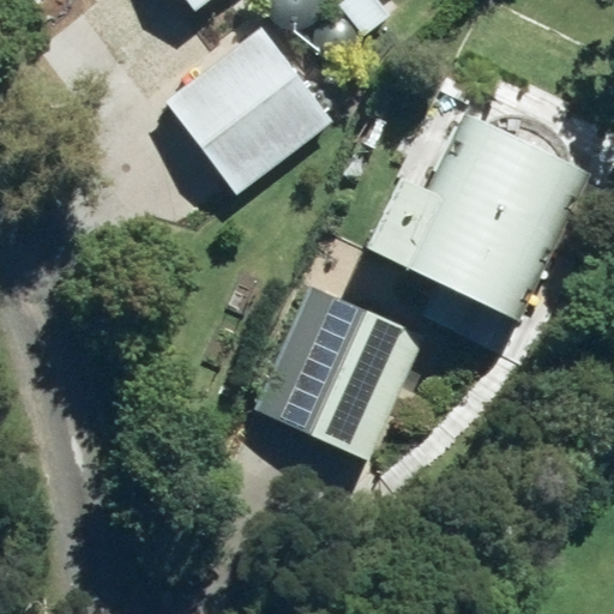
[(185,0),(193,11),(206,0),(185,0)]
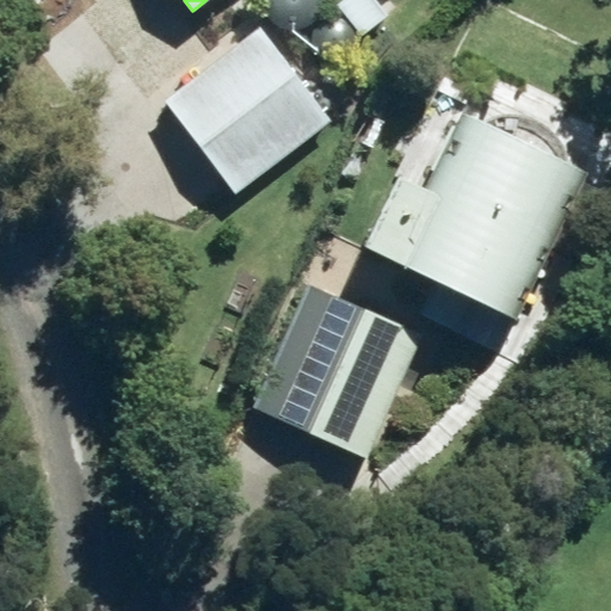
[(234,192),(328,124),(263,32),(168,100),(234,192)]
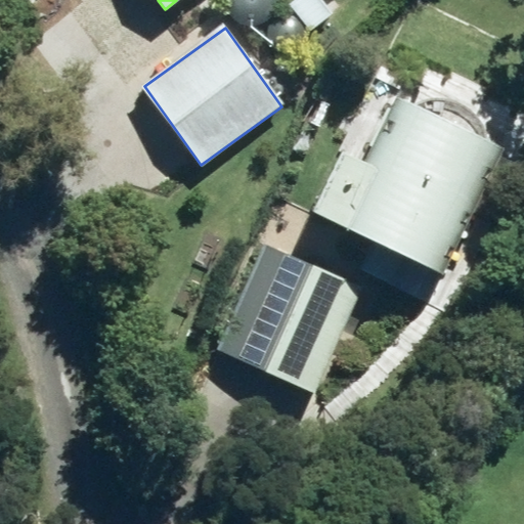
[(506,144),(397,92),(366,158),(351,150),(322,210),(376,234),(360,267),(396,285),(411,252),(447,267),(506,144)]
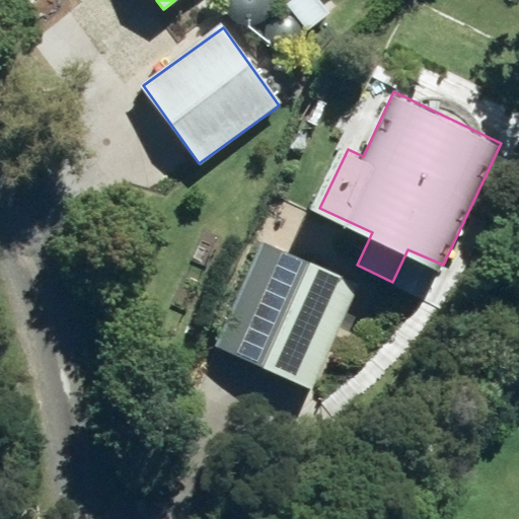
[(261,242),(216,346),(316,389),(361,286),(261,242)]
